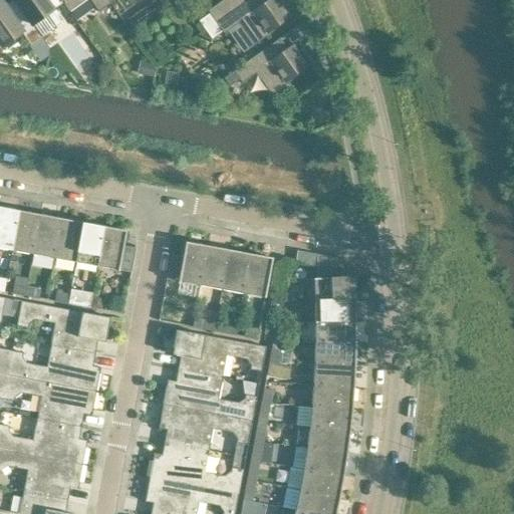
[(15,0),(14,0),(5,7),(0,0),(0,43),(3,47),(22,33),(31,45),(42,38),(15,0)]
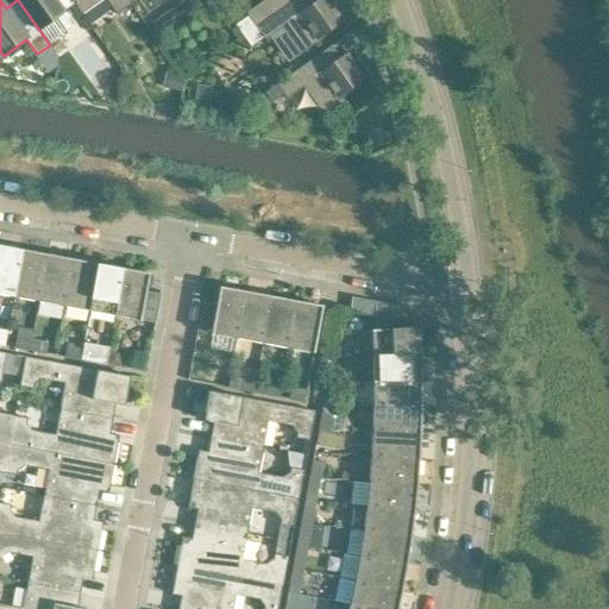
[(18,0),(50,45),(51,44),(50,43),(73,27),(63,13),(63,12),(75,4),(73,0),(18,0)]
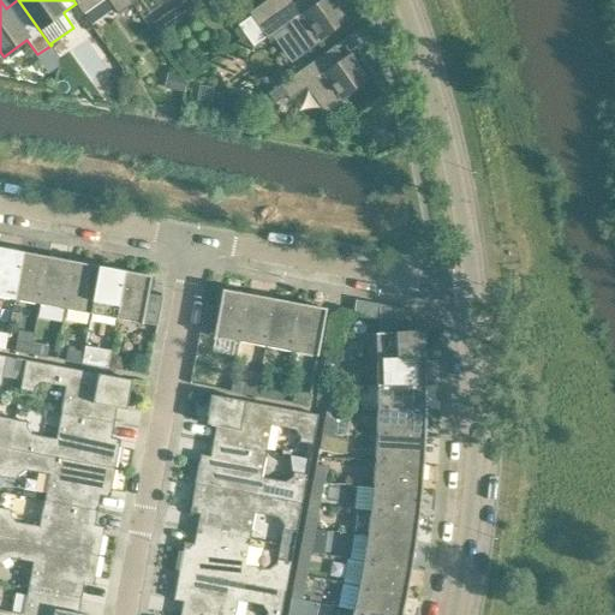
[(73,0),(76,4),(83,15),(84,15),(103,0),(107,0),(119,16),(132,5),(129,0),(73,0)]
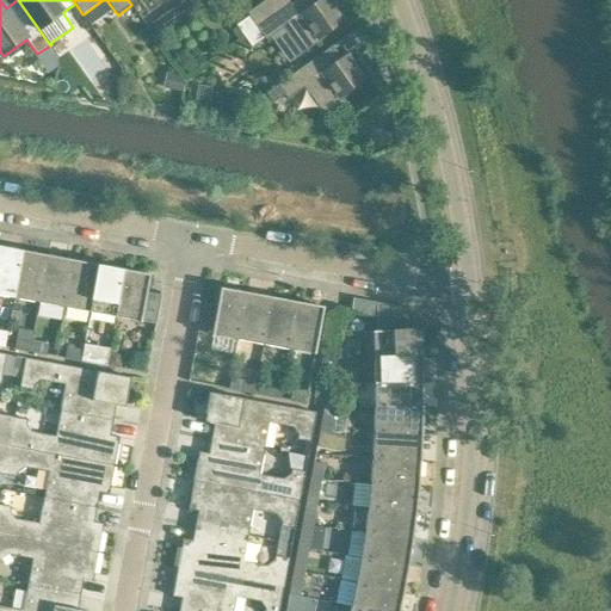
[(295,0),(263,0),(265,1),(248,13),(250,17),(236,26),(245,37),(295,0)]
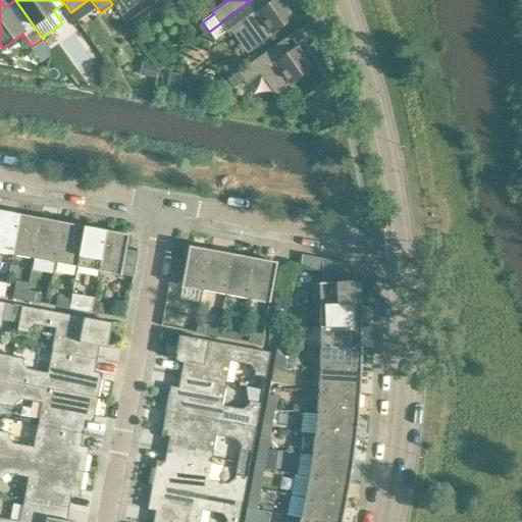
[(274,0),(273,0),(252,0),(209,32),(215,41),(226,33),(228,35),(243,24),(258,46),(284,28),(282,25),(293,18),(281,3),(279,0),(274,0)]
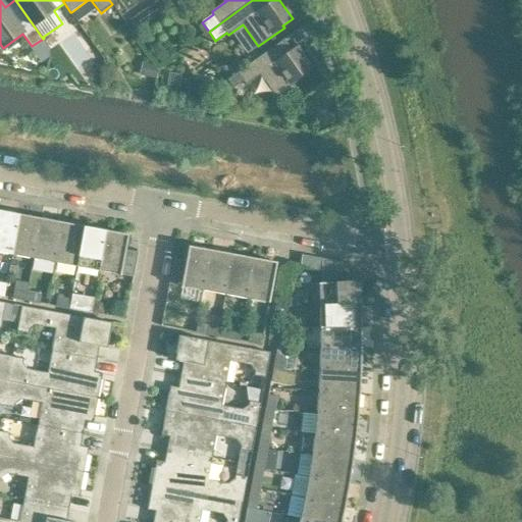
[(244,81),(247,85),(261,74),(276,97),(302,77),(301,76),(311,68),(297,48),(293,51),(284,40),(225,82),(231,90),(244,81)]
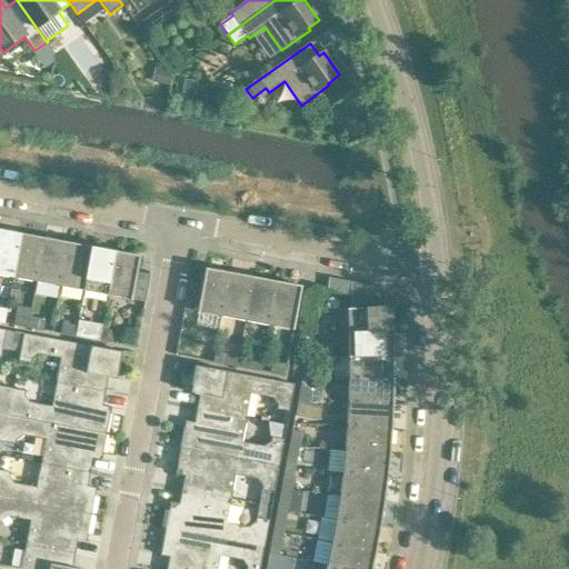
[(158,69),(155,81),(168,85),(171,72),(158,69)]
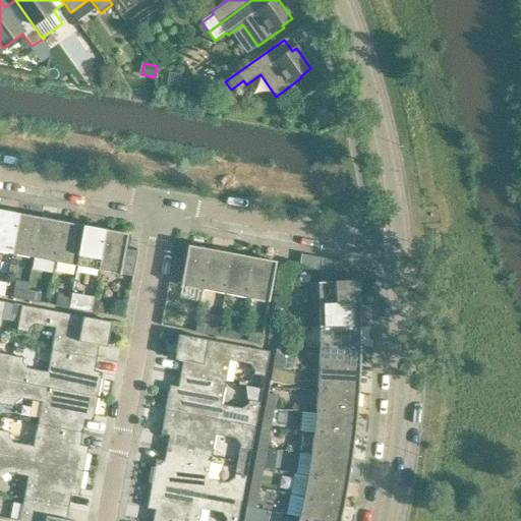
[(19,215),(0,210),(0,251),(12,254),(19,215)]
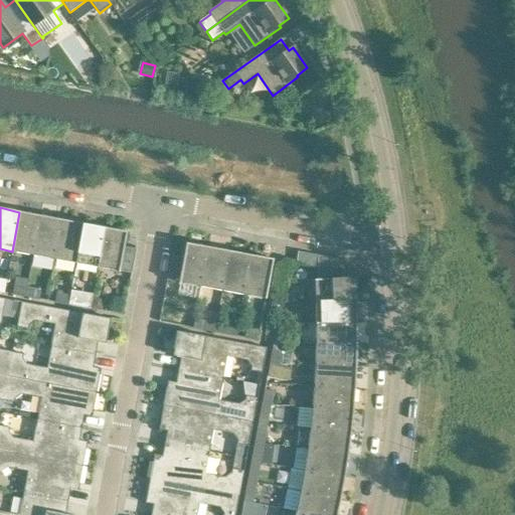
[(33,255),(40,215),(19,212),(12,251),(33,255)]
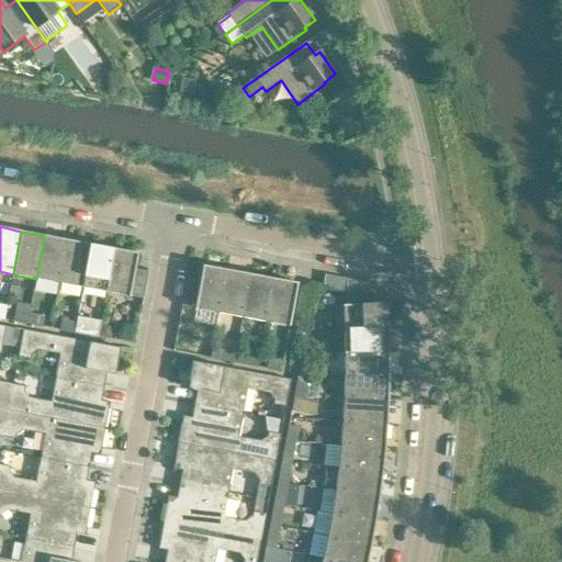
[(68,239),(44,235),(36,279),(59,283),(68,239)]
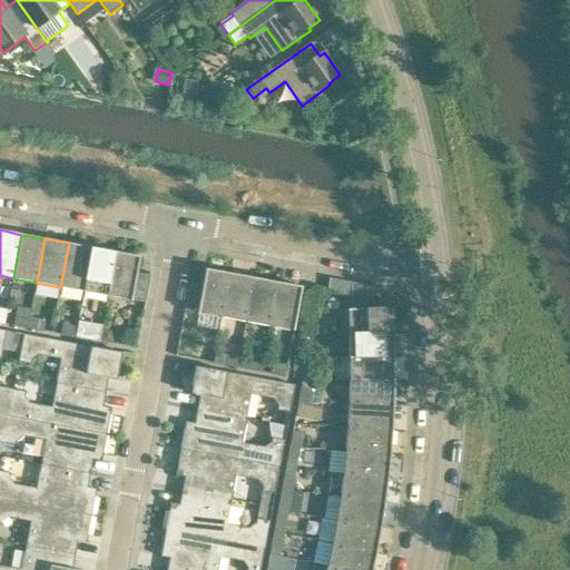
[(85,292),(92,247),(69,243),(60,287),(85,292)]
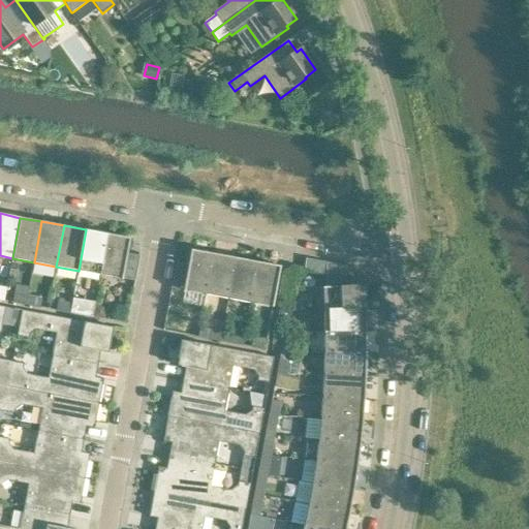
[(98,232),(86,229),(79,271),(100,275),(107,234),(98,232)]
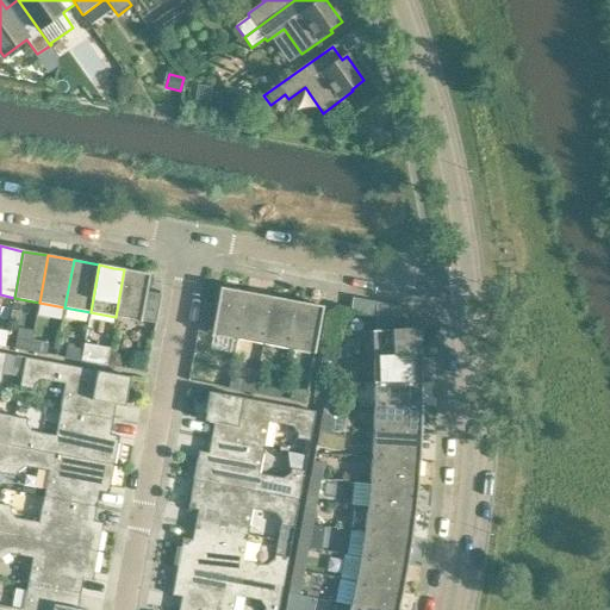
[(150,274),(124,269),(116,317),(155,324),(161,294),(160,294),(147,292),(150,274)]
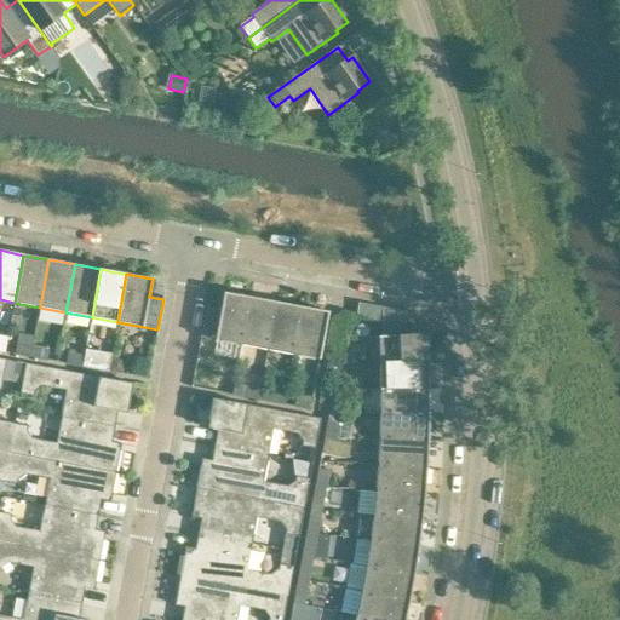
[(207,308),(201,338),(217,340),(214,356),(239,361),(241,345),(242,345),(251,298),(224,293),(222,310),(208,308),(207,308)]
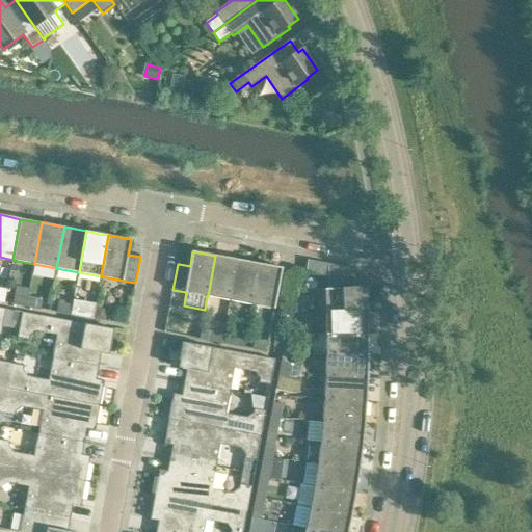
[(237,260),(215,256),(208,296),(230,300),(237,260)]
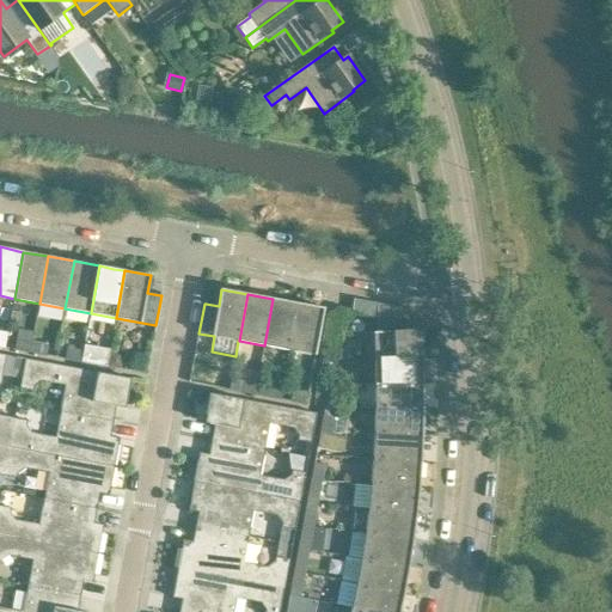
[(273,299),(264,346),(289,350),(299,304),(273,299)]
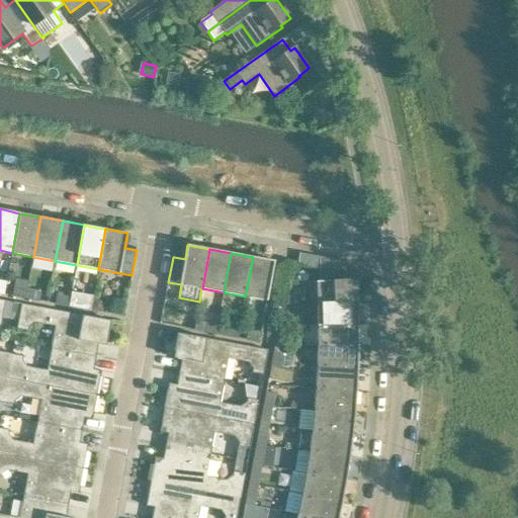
[(275,261),(253,257),(245,296),(267,300),(275,261)]
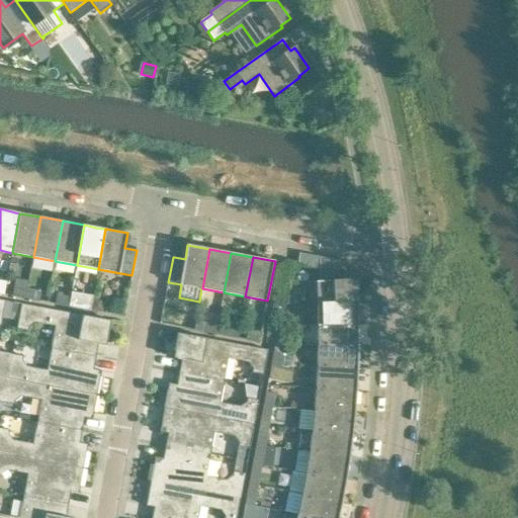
[(321,281),(309,282),(310,304),(358,301),(357,279),(345,279),(345,263),(347,263),(348,262),(319,257),(320,268),(321,281)]
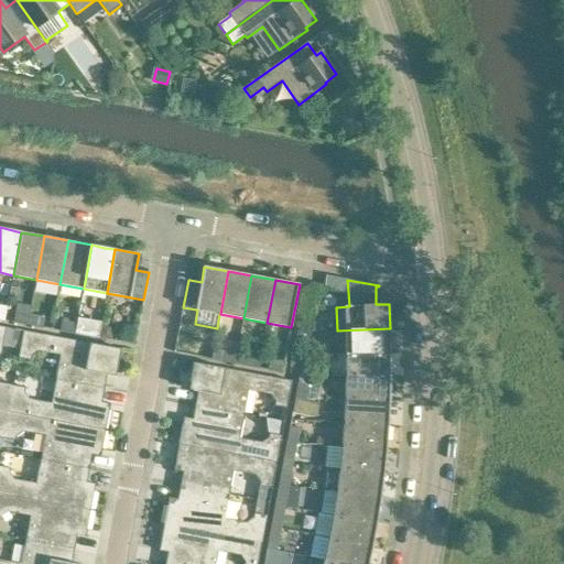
[(320,292),(321,286),(308,284),(306,296),(318,299),(320,292)]
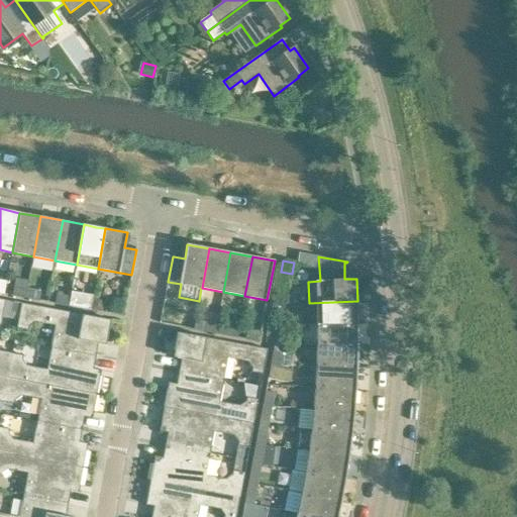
[(25,298),(27,289),(14,287),(13,296),(25,298)]
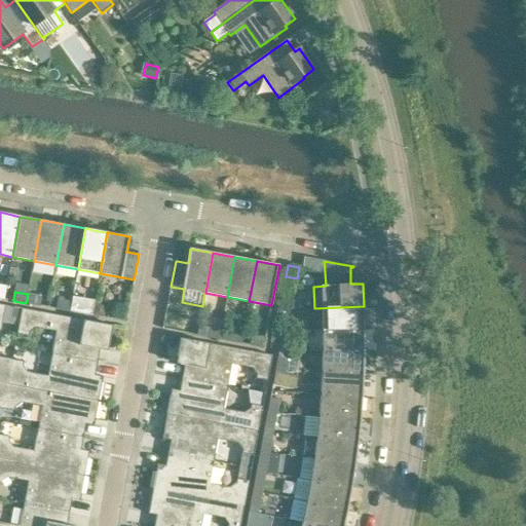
[(26,303),(39,305),(41,297),(28,294),(26,303)]
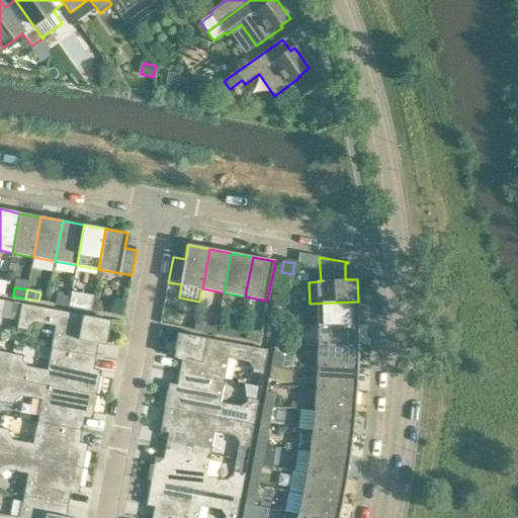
[(57,295),(56,305),(69,307),(70,297),(57,295)]
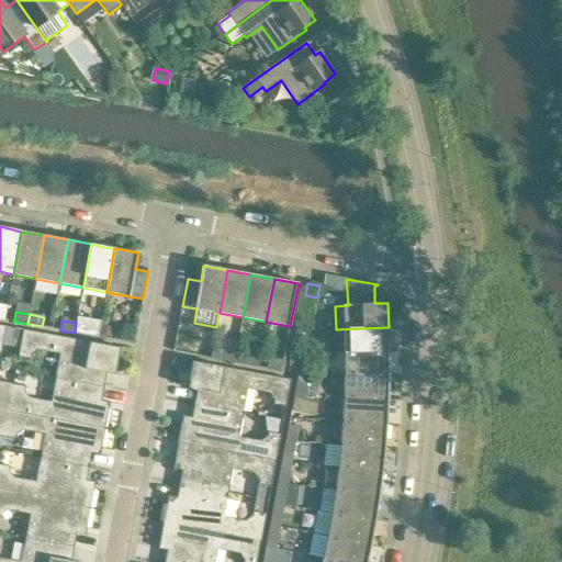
[(76,323),(75,333),(89,335),(90,326),(76,323)]
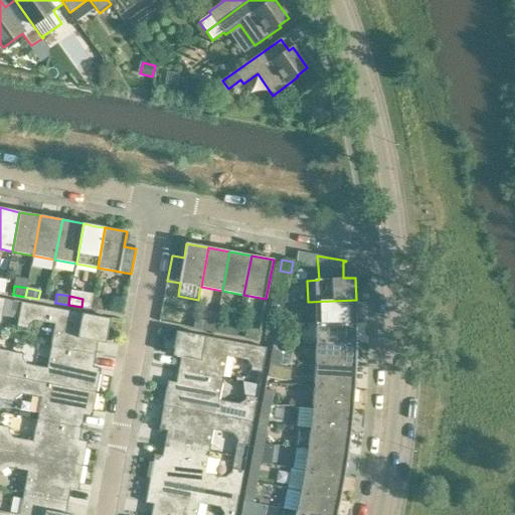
[(0,323),(1,324),(2,318),(10,319),(13,301),(6,299),(0,298),(0,323)]
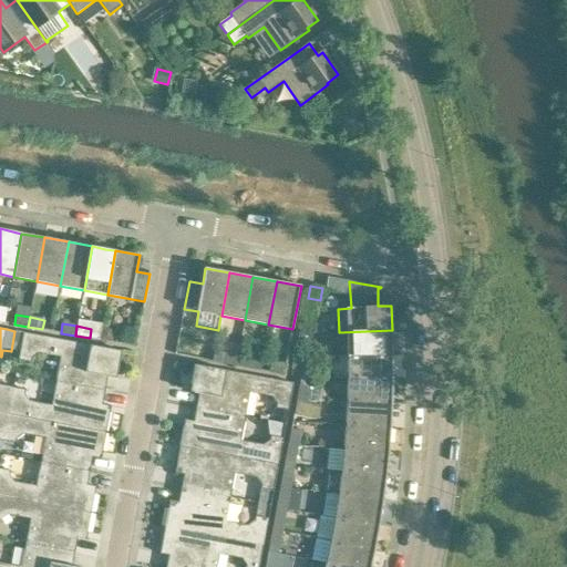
[(103,328),(101,339),(113,341),(114,336),(110,329),(103,328)]
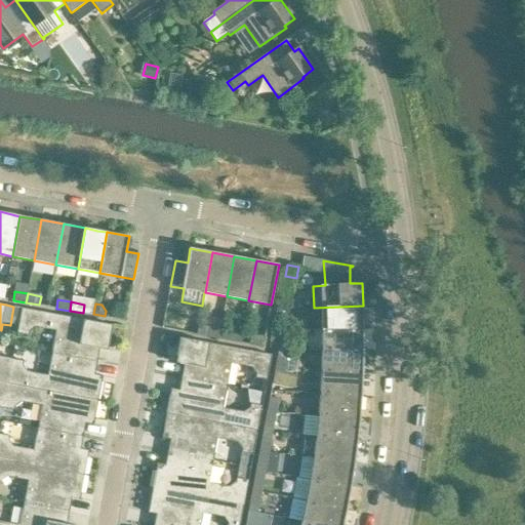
[(364,329),(363,306),(322,308),(322,329),(364,329)]
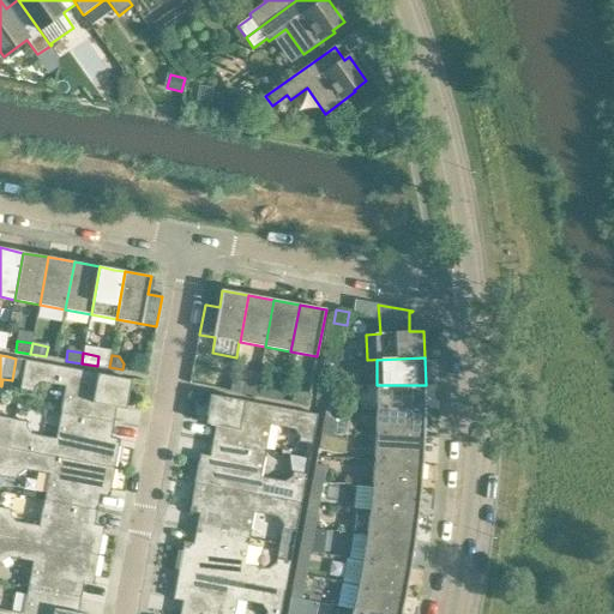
[(16,359),(12,380),(22,383),(20,390),(37,393),(38,389),(48,384),(66,386),(72,396),(62,403),(61,413),(114,423),(116,408),(126,410),(132,380),(25,360),(16,359)]
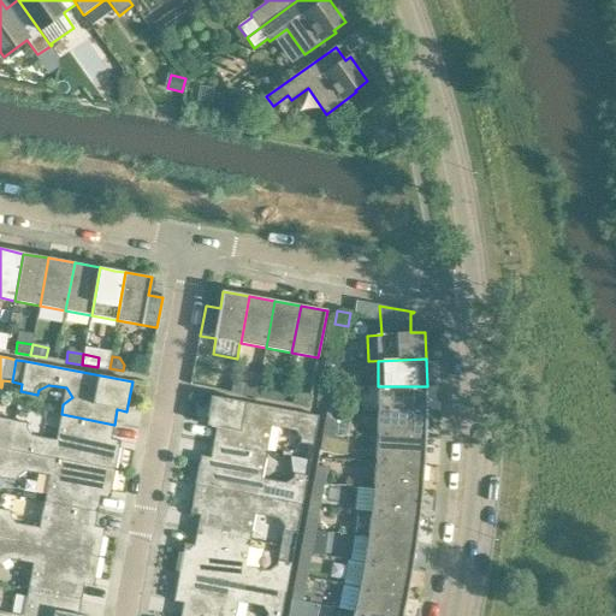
[(323,371),(320,386),(331,386),(333,372),(323,371)]
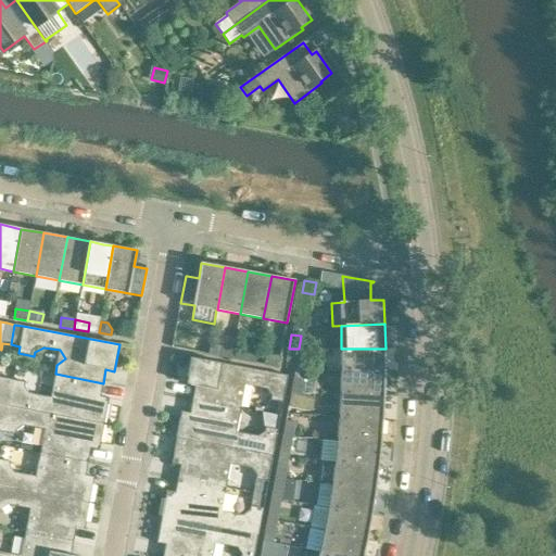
[(217,356),(232,358),(234,350),(219,346),(217,356)]
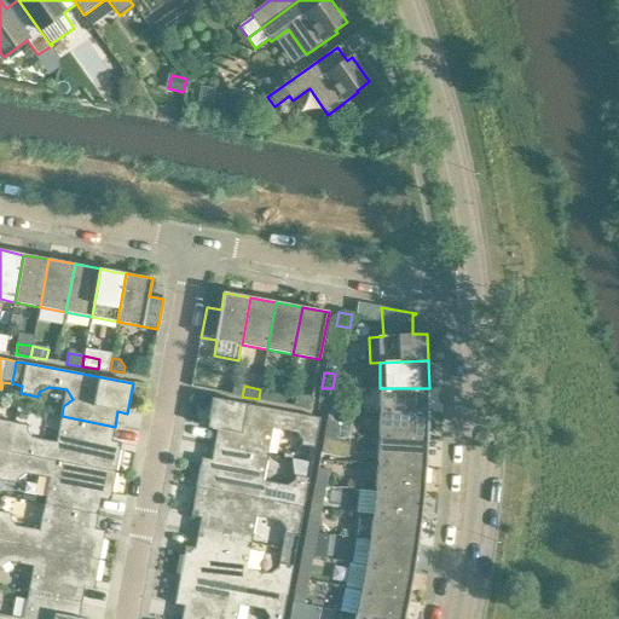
[(322,388),(319,404),(329,405),(333,388),(322,388)]
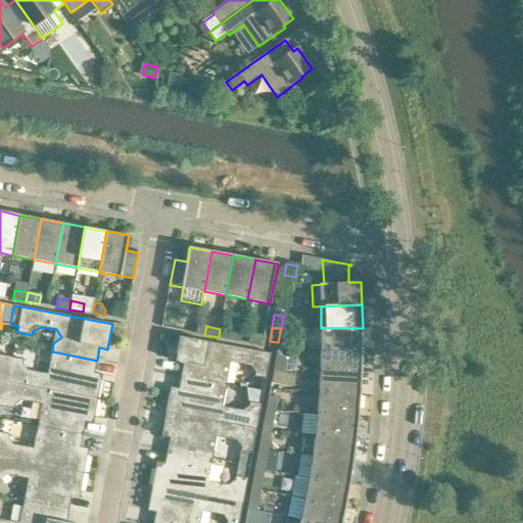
[(363,350),(363,328),(321,328),(321,349),(363,350)]
